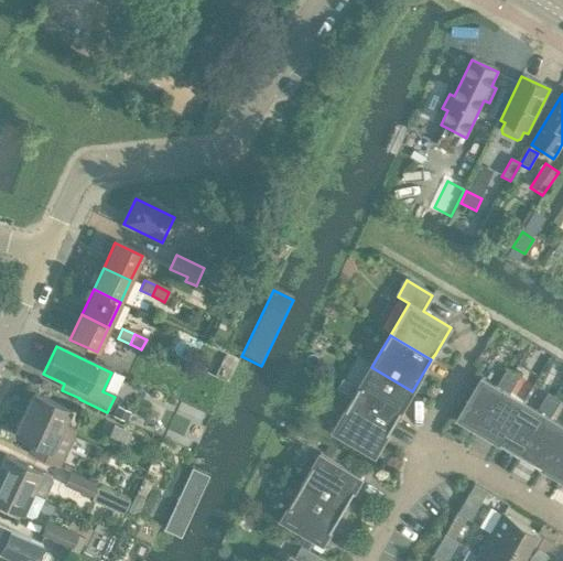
[(353,399),(393,423),(412,391),(371,367),(353,399)]
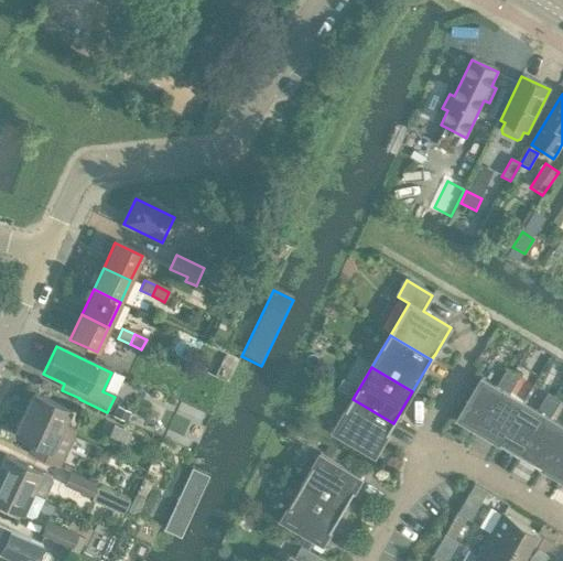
[(457,419),(478,432),(512,375),(506,371),(496,388),(482,379),(457,419)]
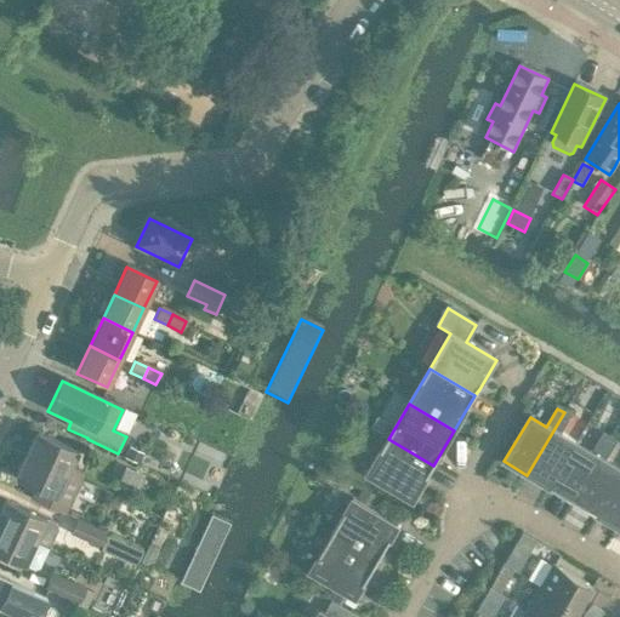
[(572,417),(564,412),(527,475),(550,489),(575,444),(561,435),(572,417)]
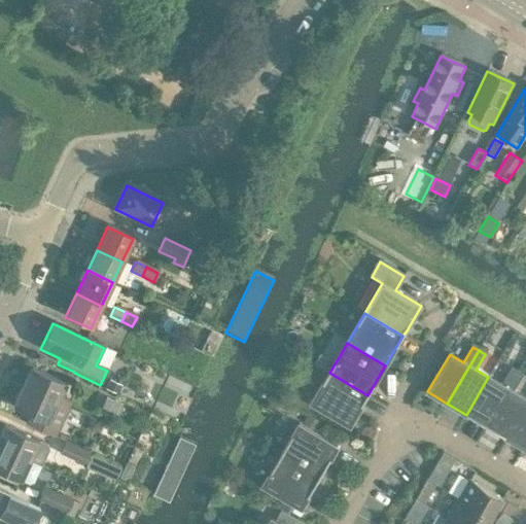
[(21,387),(67,409),(70,403),(58,397),(64,384),(30,369),(21,387)]
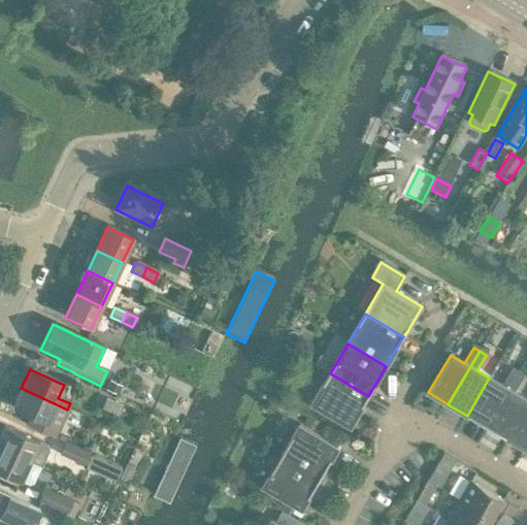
[(489,378),(467,416),(487,427),(518,373),(512,369),(502,386),(489,378)]
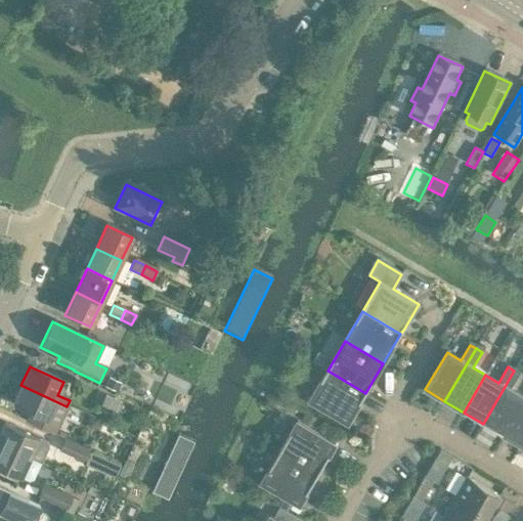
[(348,424),(365,393),(328,371),(309,401),(348,424)]
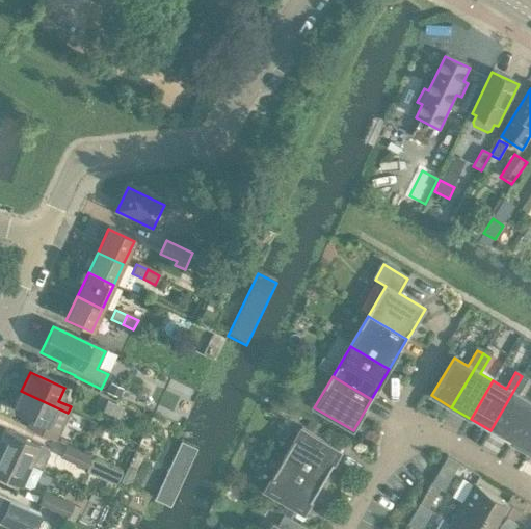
[(522,376),(490,430),(509,442),(530,404),(530,402),(519,396),(528,380),(522,376)]
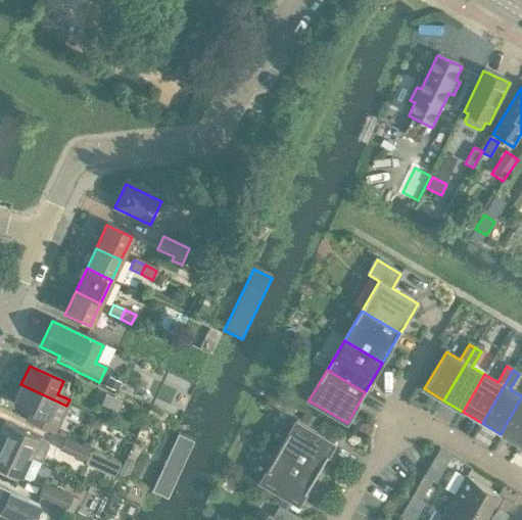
[(104,387),(115,392),(120,384),(108,379),(104,387)]
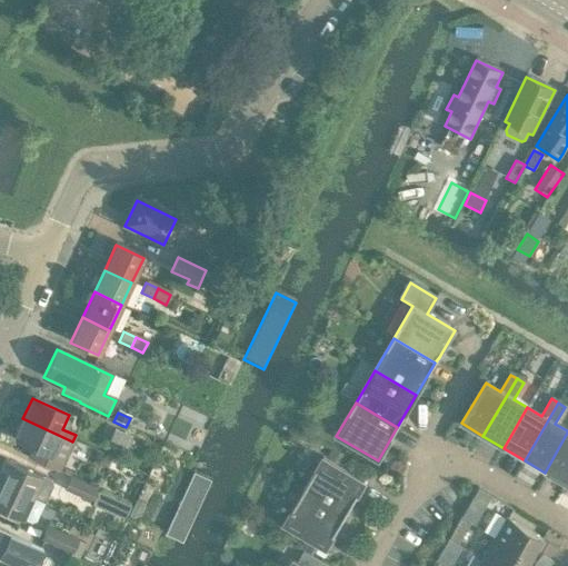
[(72,442),(22,418),(12,440),(31,448),(27,459),(58,473),(72,442)]
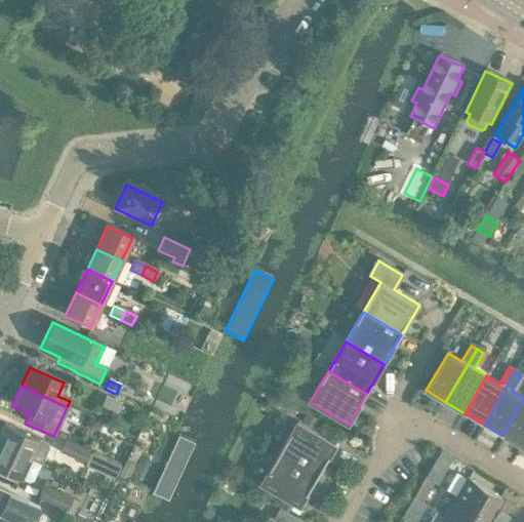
[(99,407),(116,415),(121,405),(105,398),(99,407)]
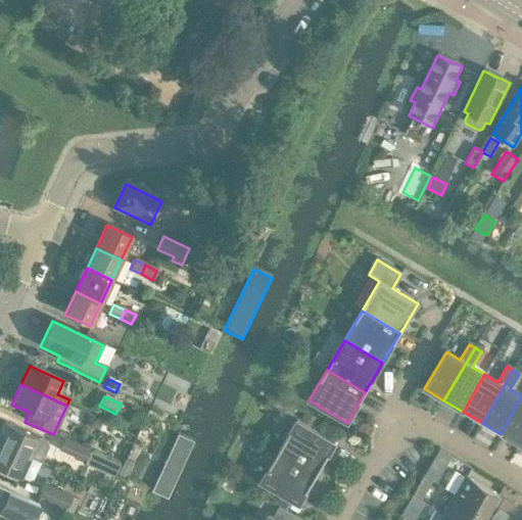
[(521,397),(501,434),(520,444),(521,441),(521,397)]
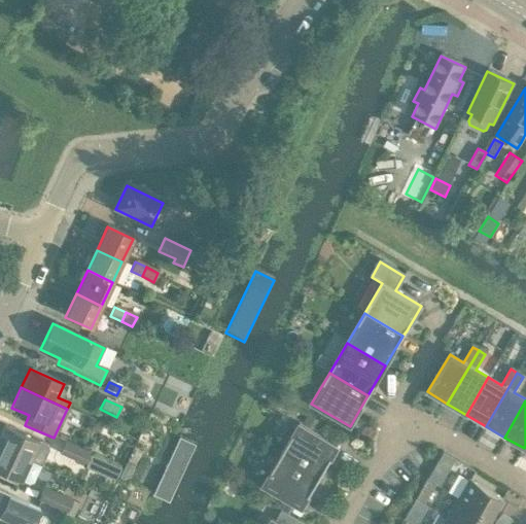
[(281,455),(319,478),(338,448),(299,424),(281,455)]
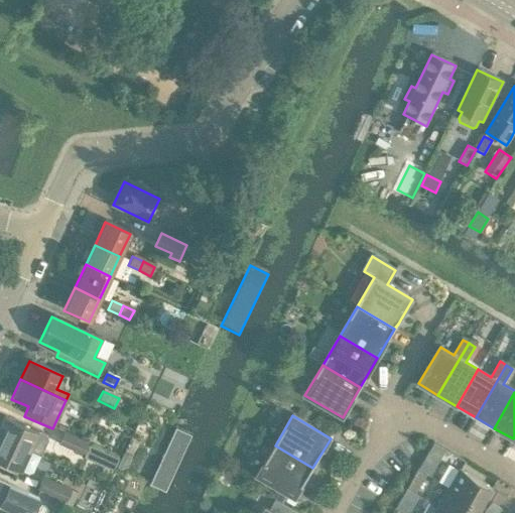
[(0,437),(40,457),(43,451),(31,445),(37,433),(4,417),(0,425),(0,437)]
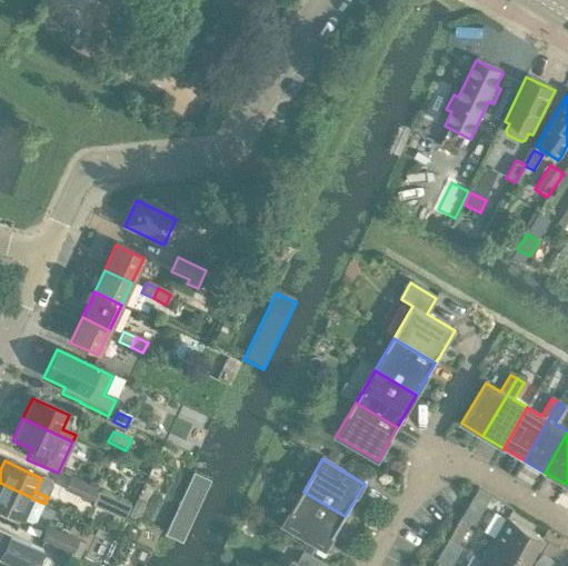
[(208,483),(192,475),(163,536),(181,544),(208,483)]
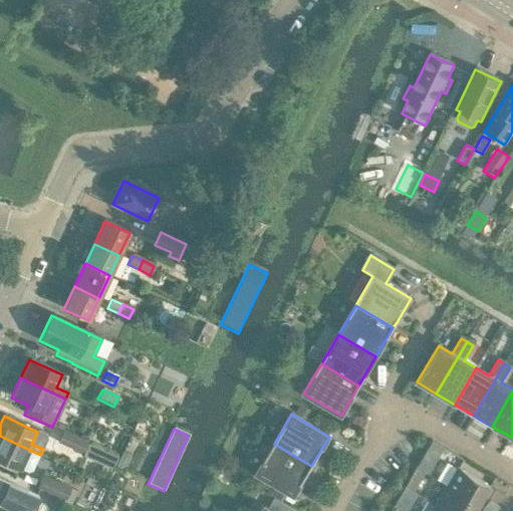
[(89,444),(63,433),(58,443),(83,455),(89,444)]
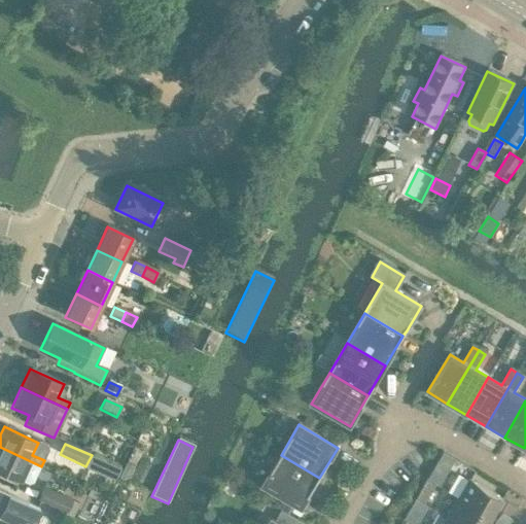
[(41,466),(0,447),(0,470),(21,481),(27,467),(38,473),(41,466)]
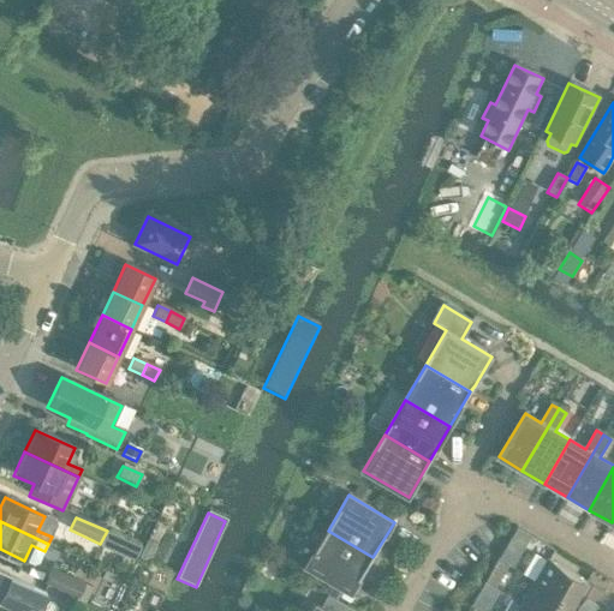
[(352,593),(373,557),(328,531),(307,567),(352,593)]
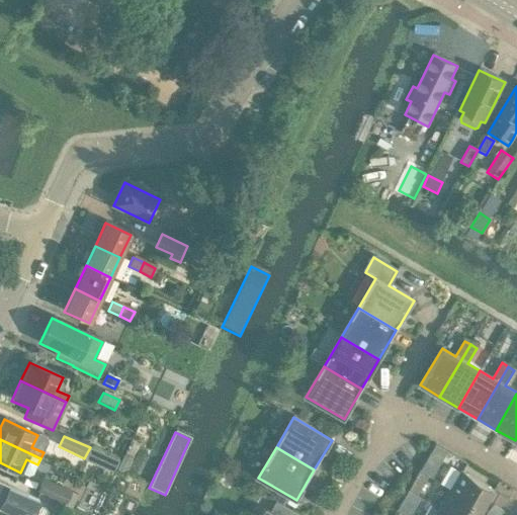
[(115,470),(123,475),(132,459),(123,455),(115,470)]
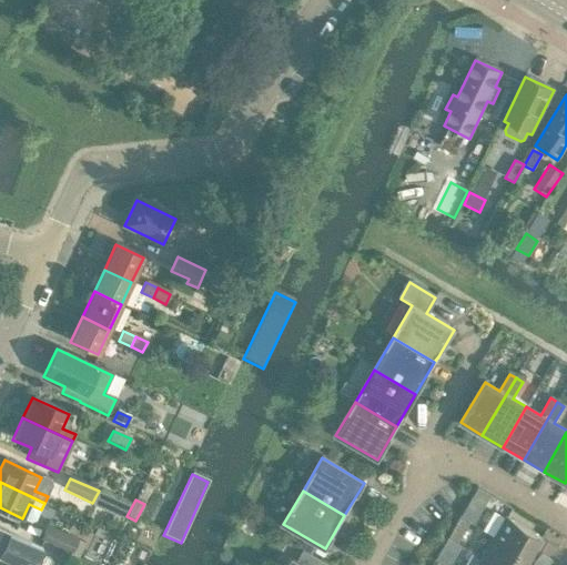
[(494,540),(529,561),(542,538),(506,518),(494,540)]
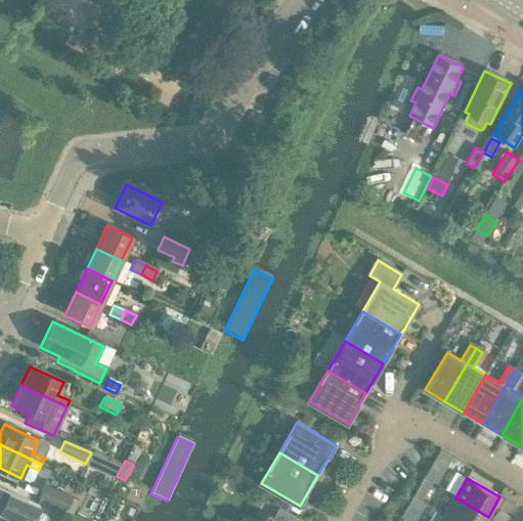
[(44,486),(39,498),(66,511),(72,498),(44,486)]
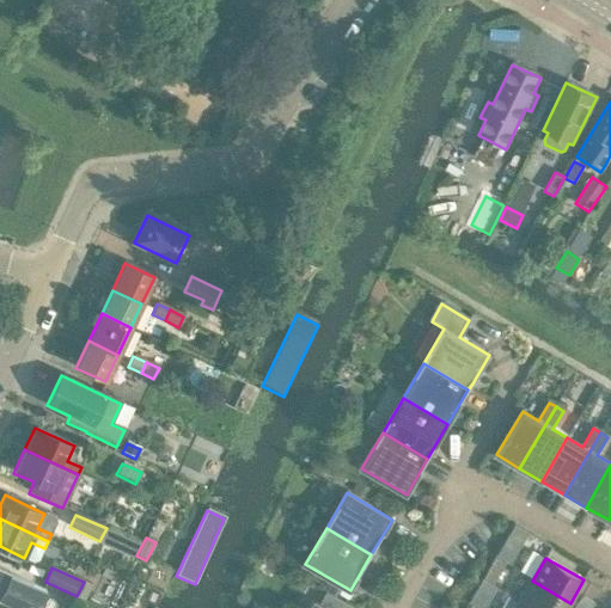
[(0,599),(18,607),(36,607),(44,591),(0,570),(0,599)]
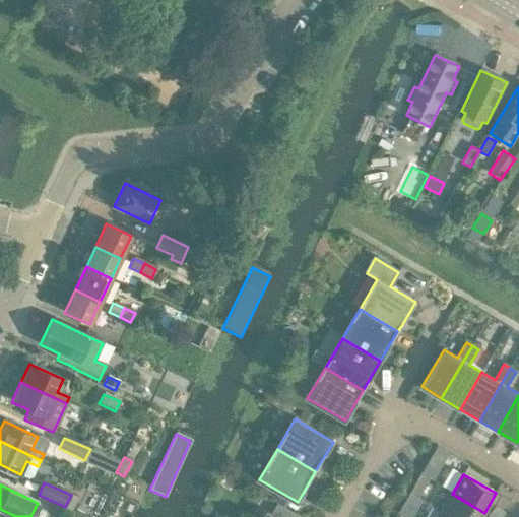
[(481,516),(484,513),(452,494),(441,512),(449,516),(481,516)]
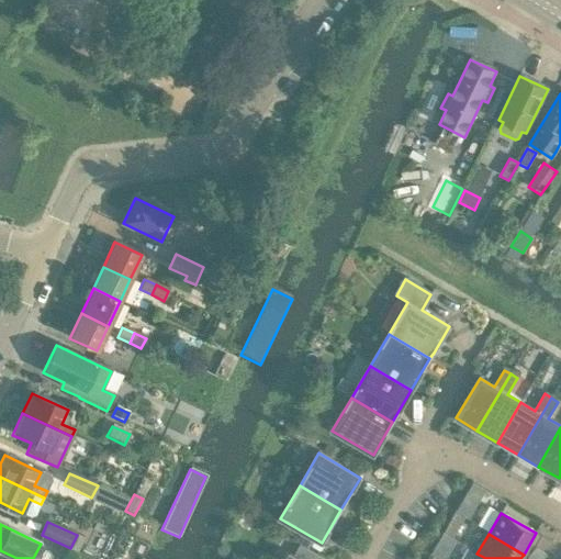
[(290,555),(288,558),(322,558),(300,545),(292,556),(290,555)]
